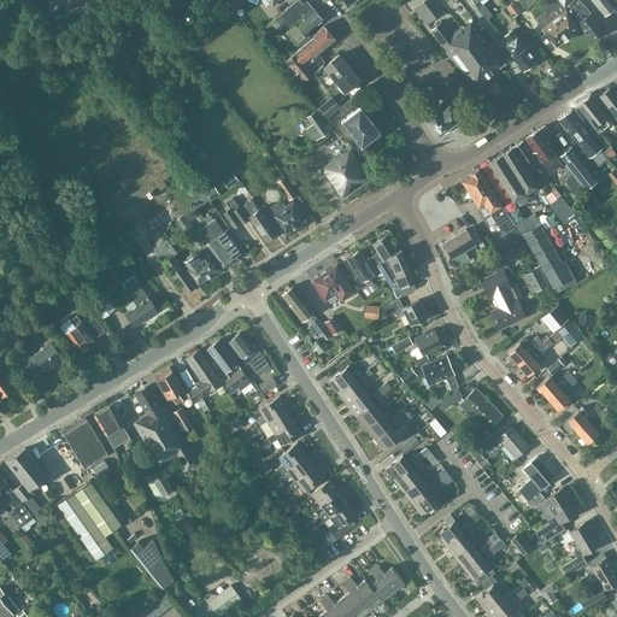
[(307,33),(323,21),(307,1),(304,5),(299,0),(298,0),(271,23),(281,34),(285,30),(294,41),(285,48),(291,56),(311,37),(307,33)]
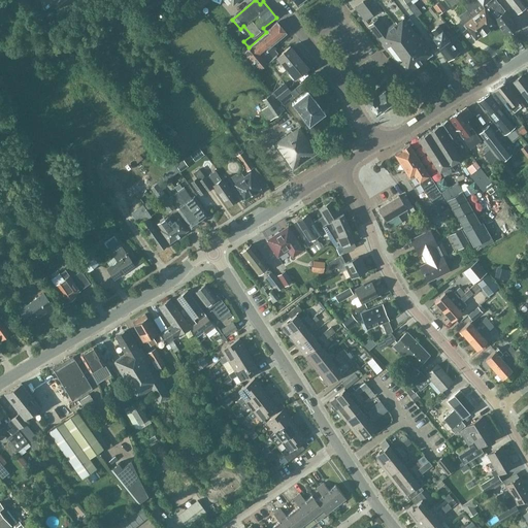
[(489,12),(483,5),(479,0),(465,0),(462,3),(468,10),(460,17),(476,39),(496,24),(488,13),(489,12)]
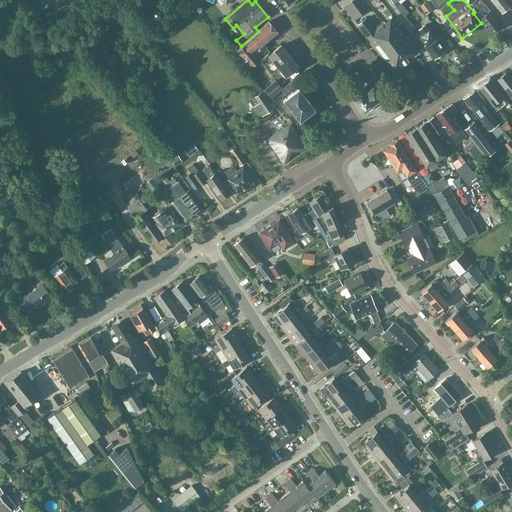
[(464,0),(468,5),(473,0),(491,0),(501,13),(510,6),(505,0),(464,0)]
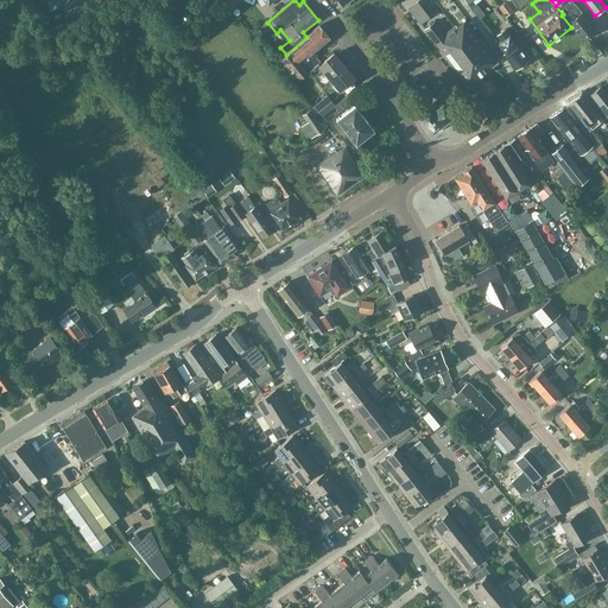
[(575,5),(571,0),(562,0),(556,6),(563,14),(564,14),(583,39),(596,30),(576,4),(575,5)]
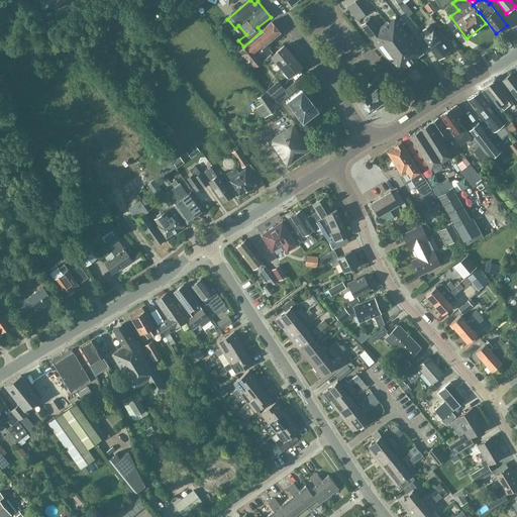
[(354,2),(347,7),(349,10),(350,10),(356,5),(354,2)]
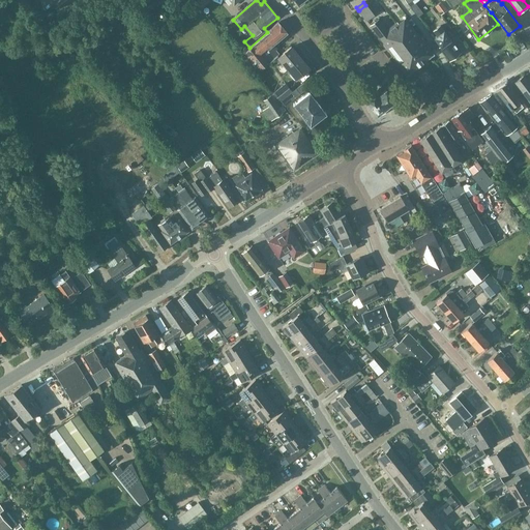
[(441,2),(435,6),(441,15),(447,10),(441,2)]
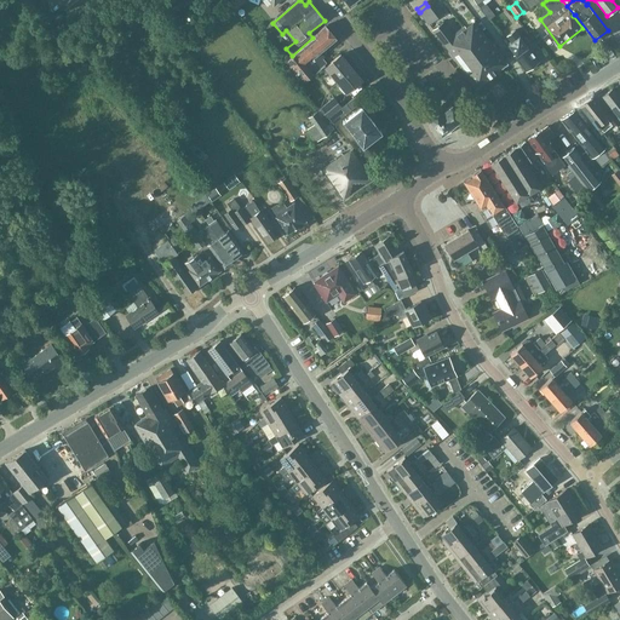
[(443,22),(434,29),(465,72),(474,63),(476,65),(481,62),(484,67),(491,62),(488,58),(493,55),(491,52),(495,49),(475,22),(466,28),(465,26),(453,35),(443,22)]
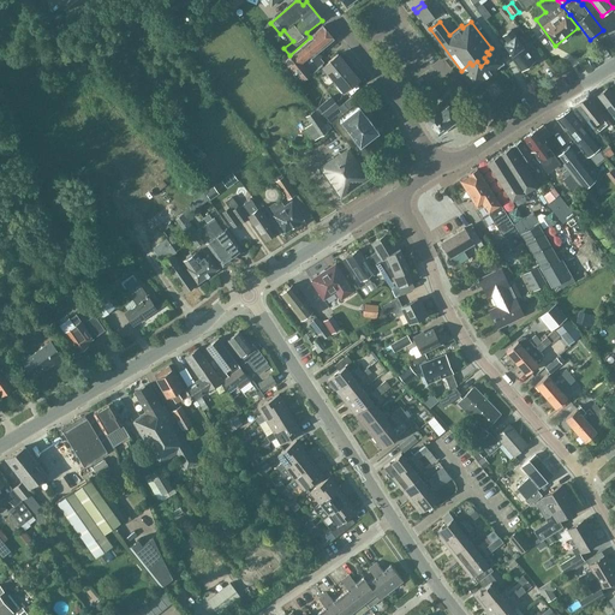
[(297,51),(306,63),(334,39),(323,25),(311,35),(312,37),(297,51)]
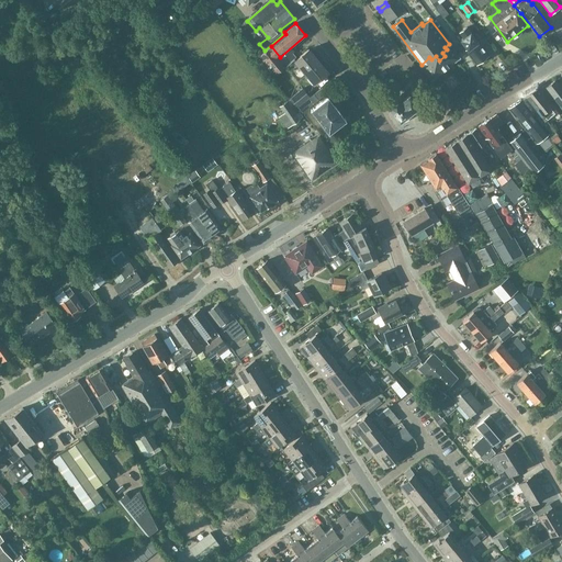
[(476,65),(489,56),(467,26),(460,32),(471,46),(465,51),(476,65)]
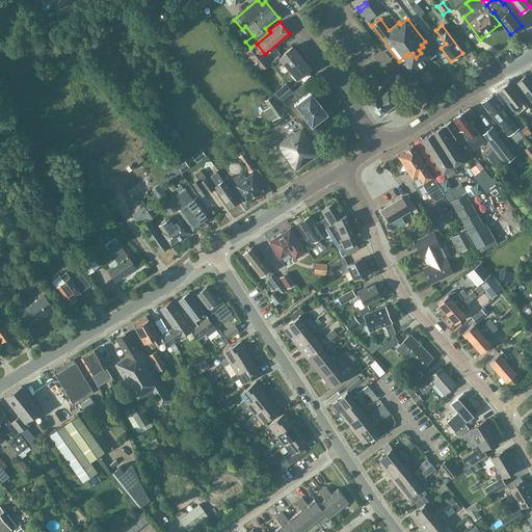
[(271,62),(265,54),(257,44),(245,53),(244,53),(241,55),(257,74),(270,62),(271,62)]
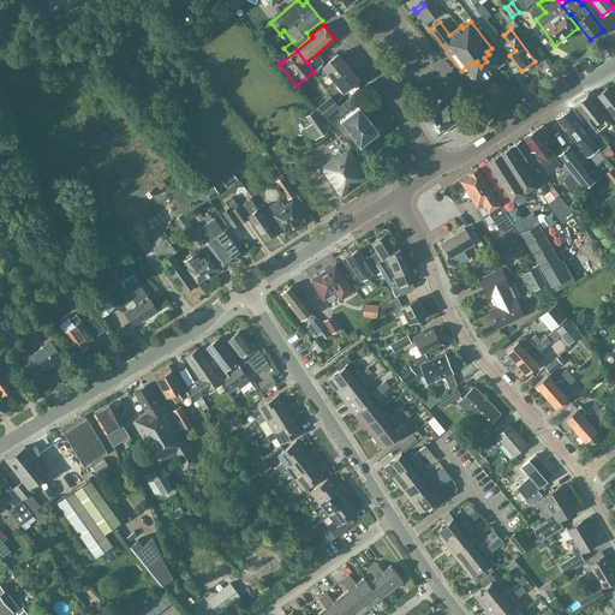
[(324,88),(333,81),(348,67),(338,54),(323,67),(322,65),(314,72),(312,72),(324,88)]
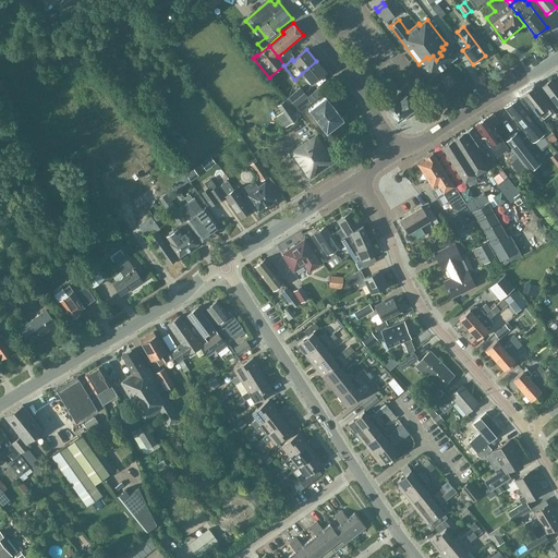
[(312,83),(325,72),(316,61),(302,73),(312,83)]
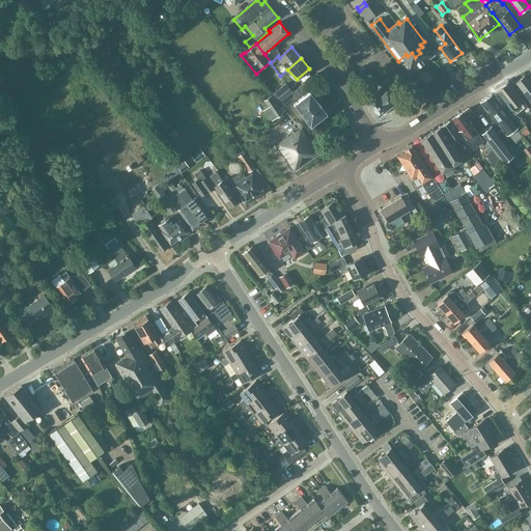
[(530,84),(525,76),(514,83),(530,104),(530,106),(528,109),(530,112),(530,84)]
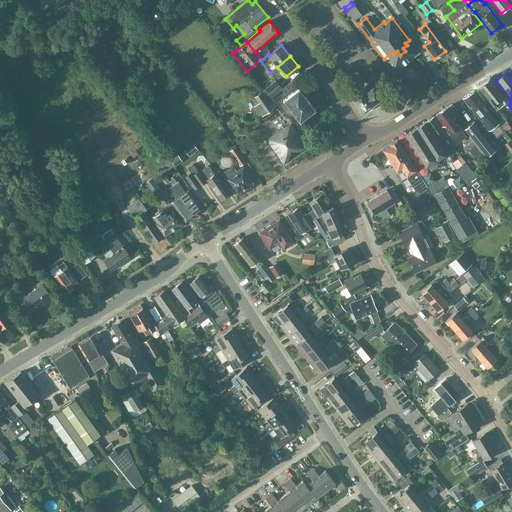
[(497,109),(507,101),(490,80),(478,87),(493,105),(489,108),(499,121),(504,126),(508,123),(497,109)]
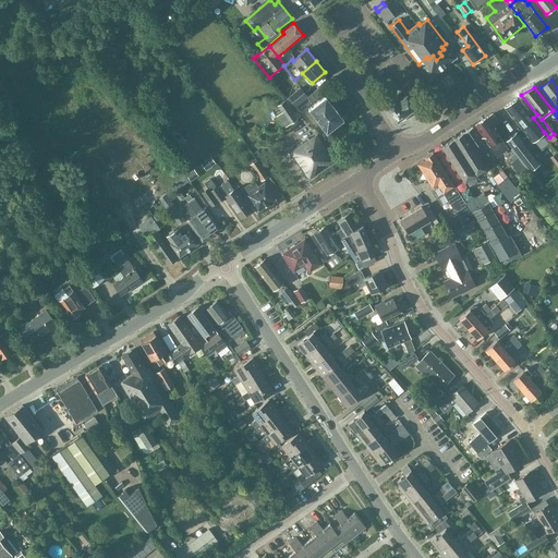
[(300,88),(289,97),(295,105),(306,96),(300,88)]
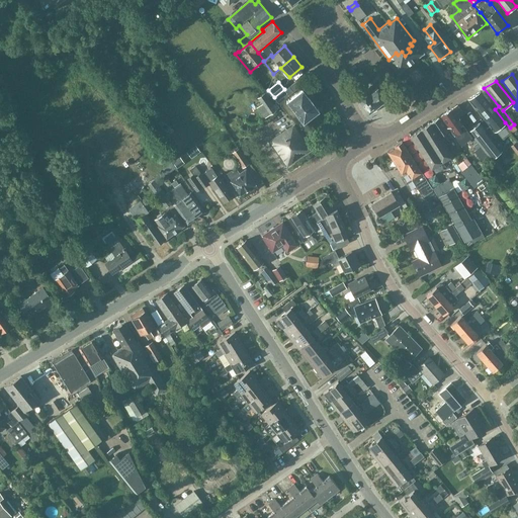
[(369,113),(386,100),(382,95),(393,87),(390,83),(379,90),(377,88),(373,91),(370,87),(357,97),(369,113)]
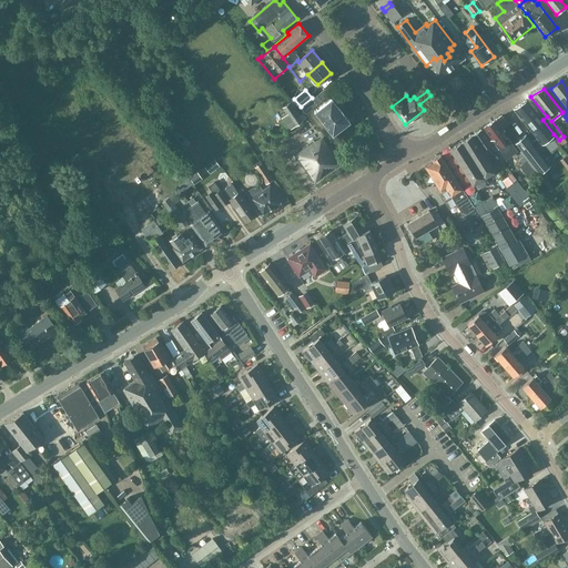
[(332,134),(350,122),(332,99),(314,112),(332,134)]
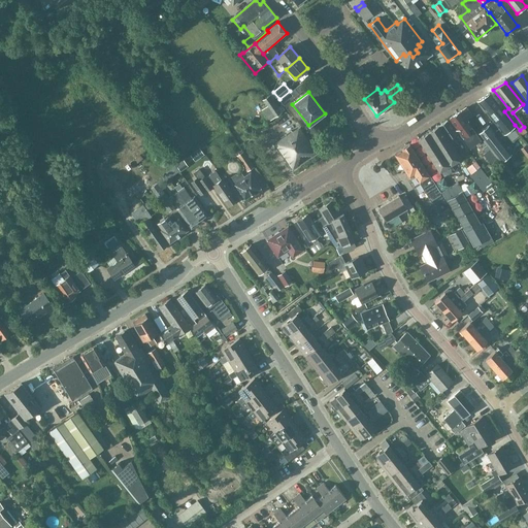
[(283,112),(270,94),(262,100),(266,106),(261,109),(269,122),(283,112)]
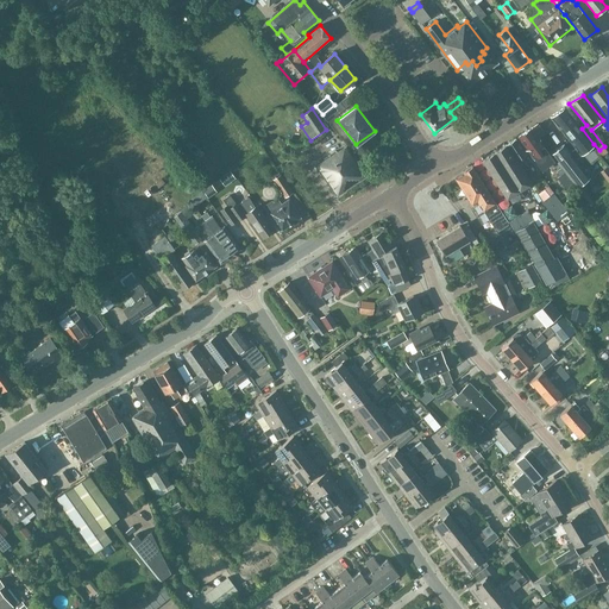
[(582,129),(581,129),(564,108),(551,117),(576,148),(570,152),(564,145),(552,155),(562,167),(560,168),(576,188),(590,177),(576,159),(582,155),(594,145),(594,144),(582,129)]
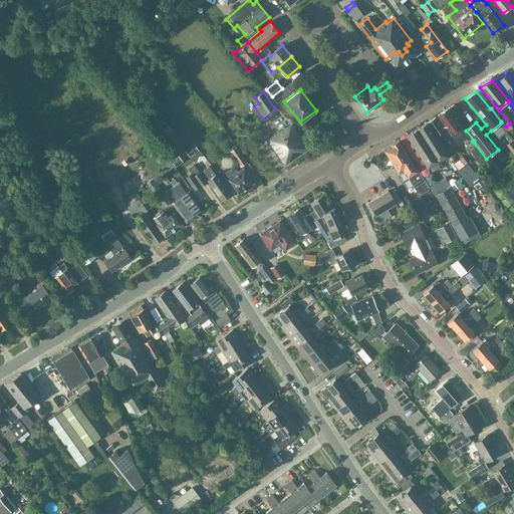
[(457,144),(467,137),(453,116),(458,112),(453,105),(438,115),(457,144)]
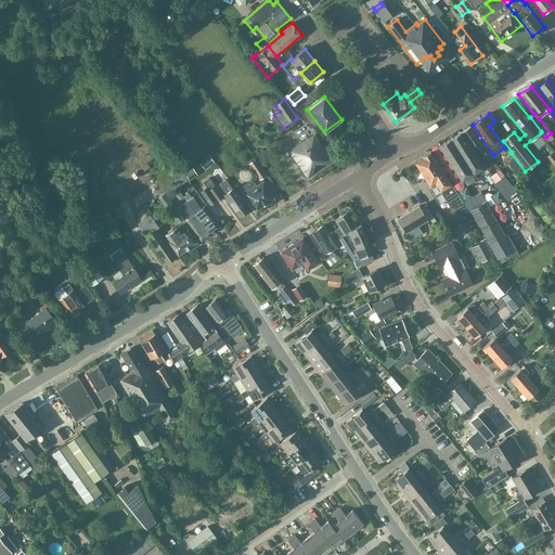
[(477,146),(477,147),(475,143),(479,141),(469,127),(461,132),(475,156),(476,155),(479,159),(482,157),(480,153),(481,153),(477,146)]
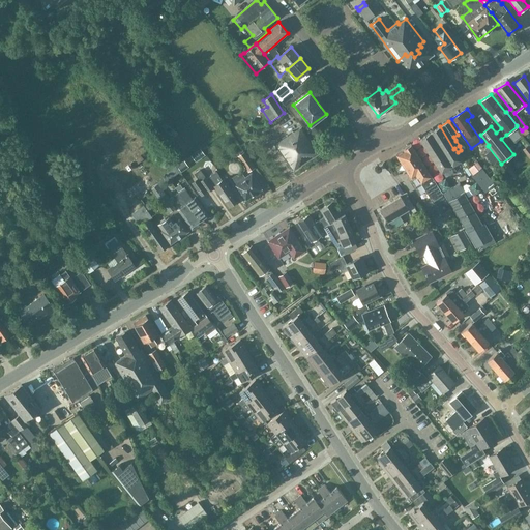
[(293,171),(319,153),(301,127),(293,133),(292,131),(274,144),(293,171)]
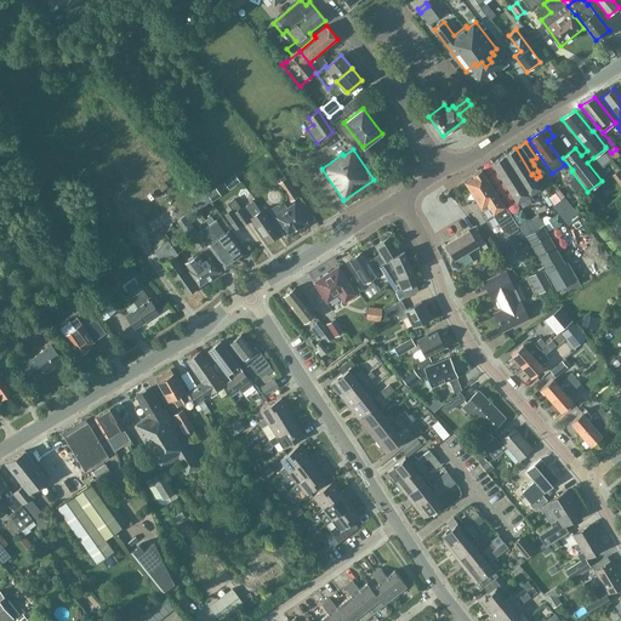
[(527,197),(539,188),(514,149),(491,164),(517,203),(518,201),(523,208),(531,203),(527,197)]
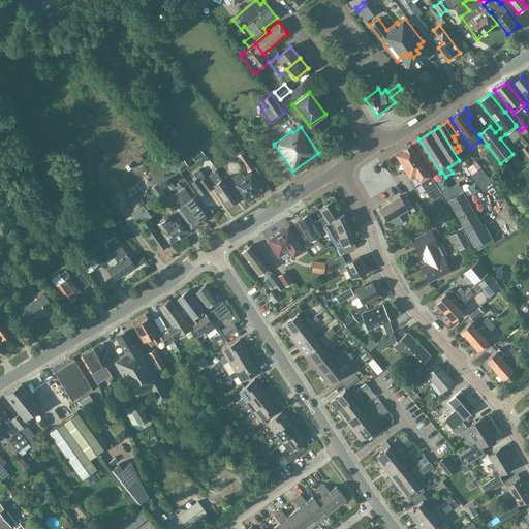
[(449,208),(444,199),(410,145),(401,150),(401,151),(396,154),(410,178),(414,176),(418,182),(439,215),(449,208)]
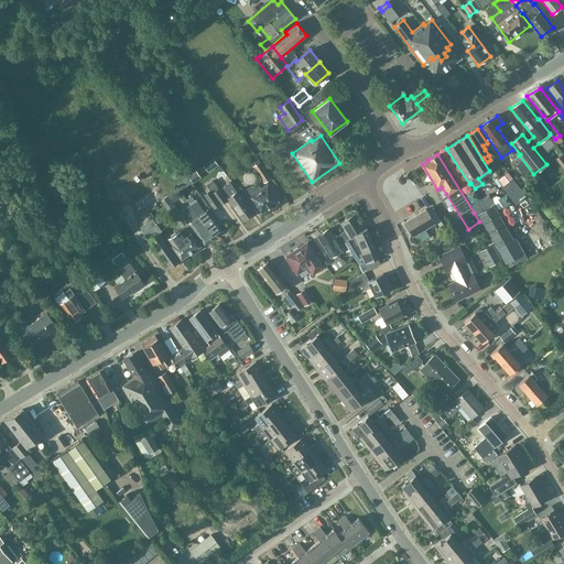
[(528,179),(533,174),(519,155),(516,159),(519,162),(516,164),(528,179)]
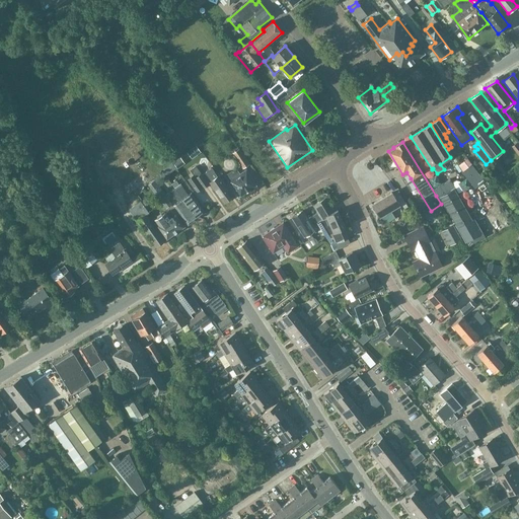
[(243,168),(248,165),(249,164),(238,148),(232,152),(243,168)]
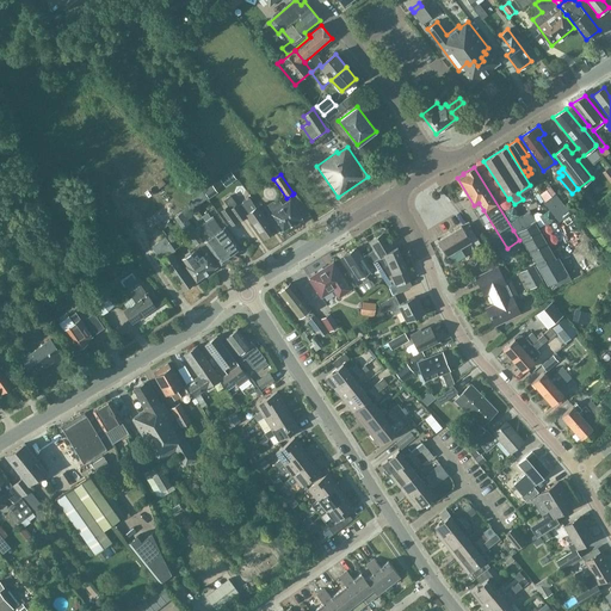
[(550,186),(539,193),(542,196),(545,201),(554,193),(555,193),(551,189),(550,186)]
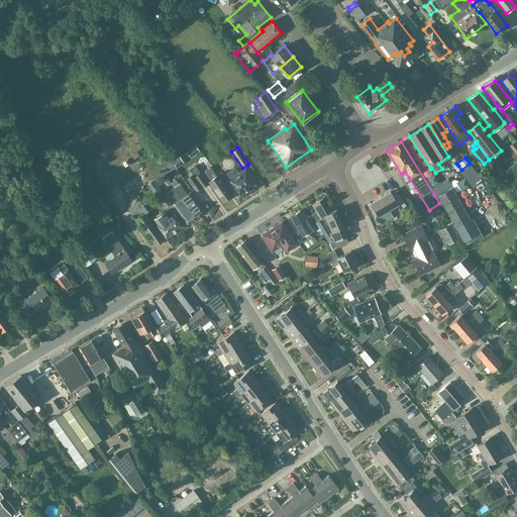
[(173,164),(177,169),(183,165),(179,160),(173,164)]
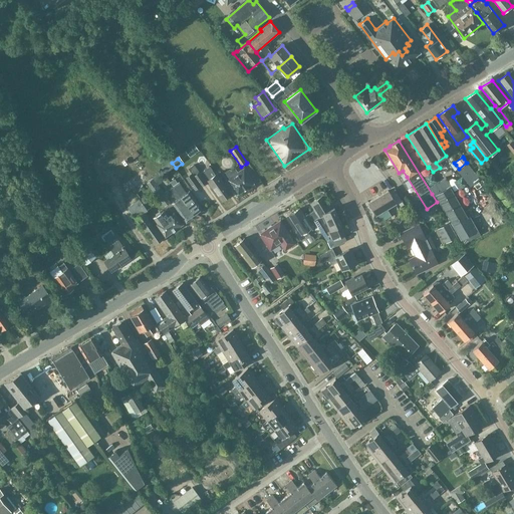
[(161,168),(171,176),(177,170),(167,161),(161,168)]
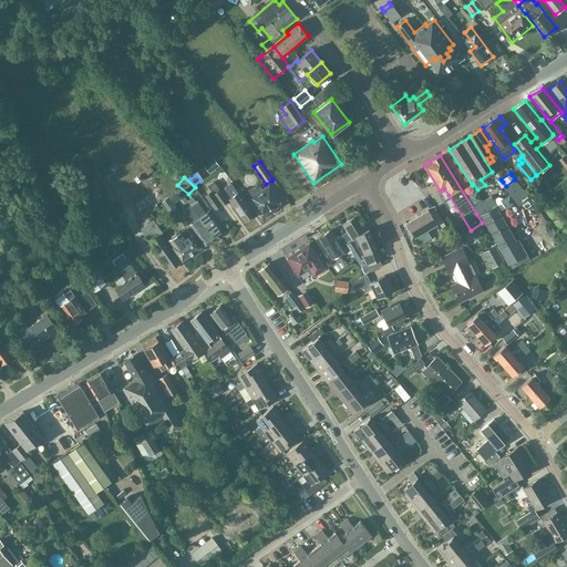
[(506,186),(505,187),(518,205),(528,197),(514,179),(506,186)]
